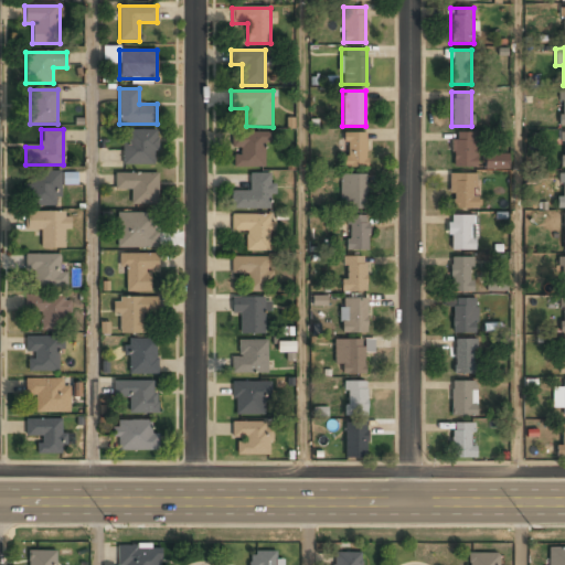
[(123,164),(157,164),(157,129),(123,129),(123,164)]
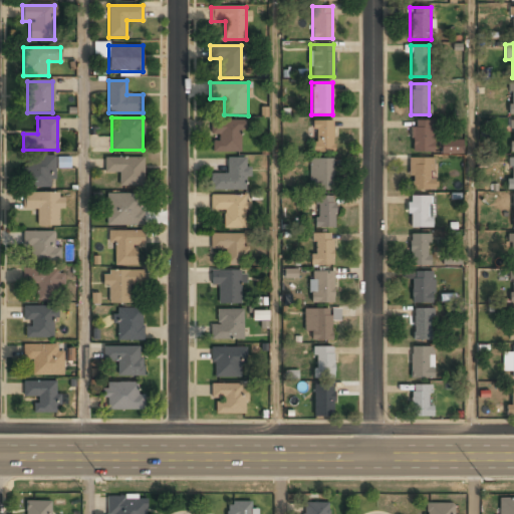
[(212,120),(212,152),(242,152),(242,120),(212,120)]
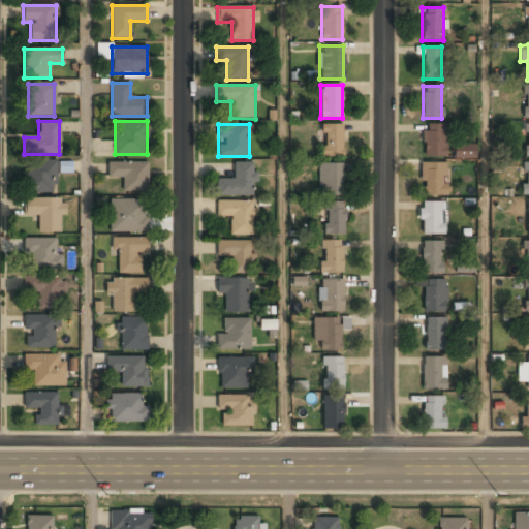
[(342,124),(319,124),(319,157),(342,157),(342,124)]
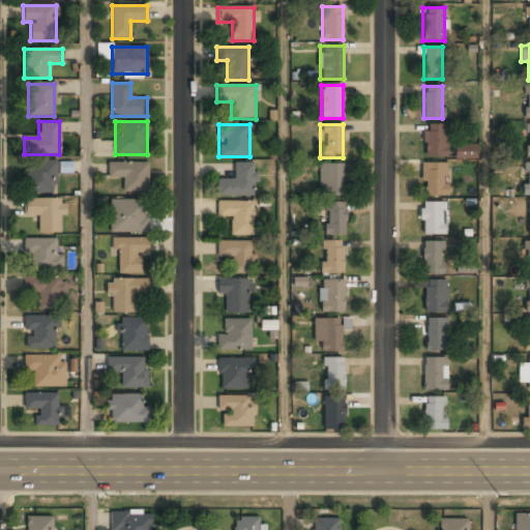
[(423,156),(445,156),(445,124),(423,124),(423,156)]
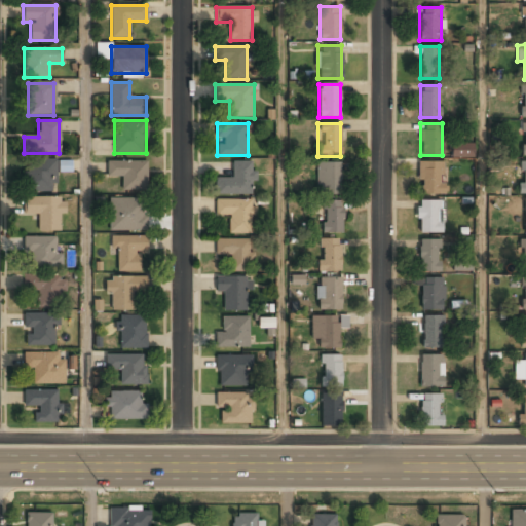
[(473,144),(450,144),(450,157),(473,157),(473,144)]
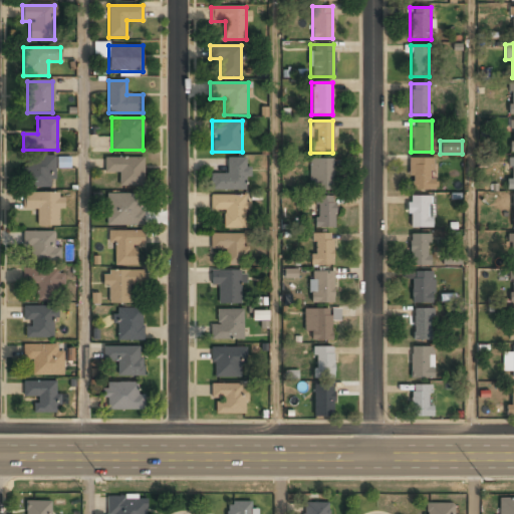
[(25,188),(54,188),(54,157),(25,157),(25,188)]
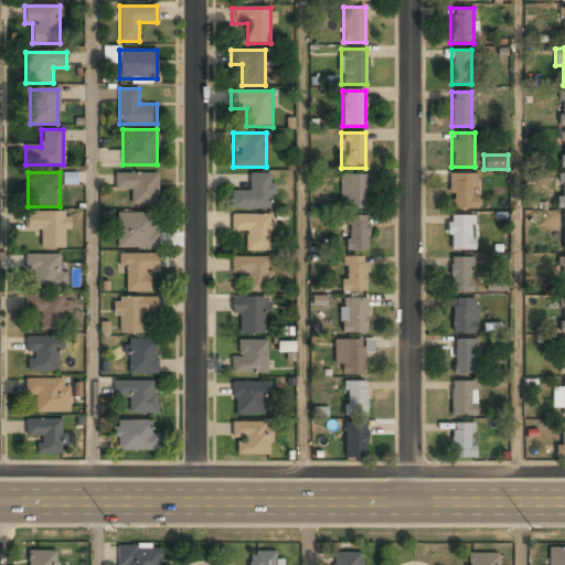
[(157,204),(157,173),(115,173),(115,190),(130,190),(130,204),(157,204)]
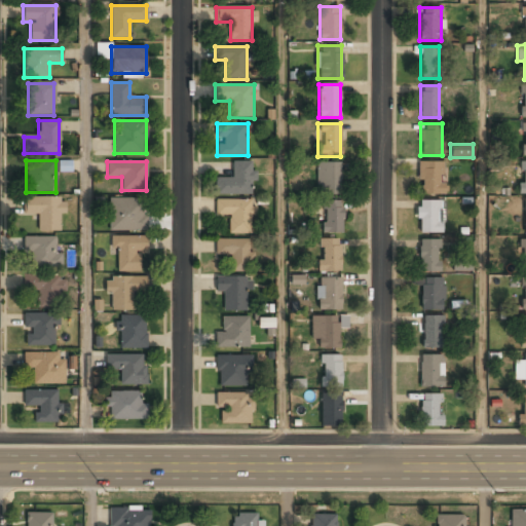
[(253,195),(253,161),(232,161),(232,178),(215,178),(215,195),(253,195)]
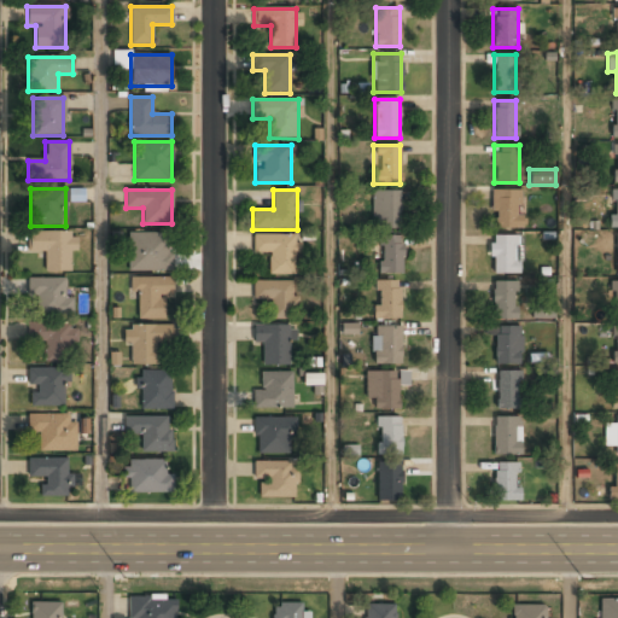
[(373,229),(400,229),(400,191),(373,191),(373,229)]
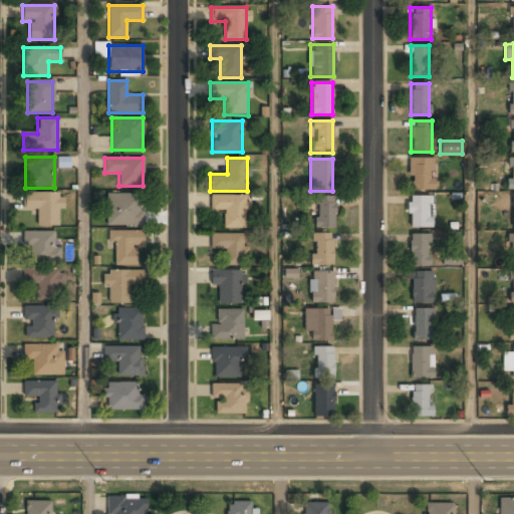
[(433,159),(410,159),(410,191),(433,191),(433,159)]
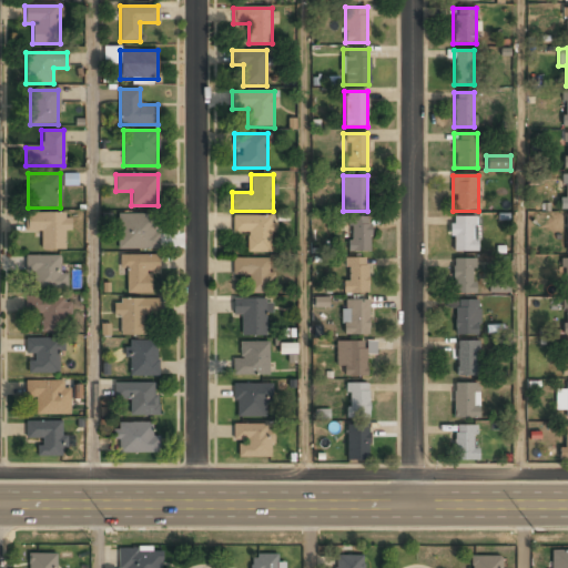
[(41,232),(41,251),(67,251),(67,213),(27,213),(27,232),(41,232)]
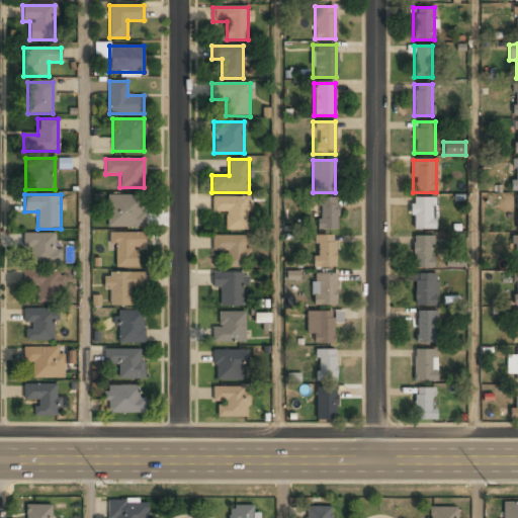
[(107,228),(144,228),(144,195),(107,195),(107,228)]
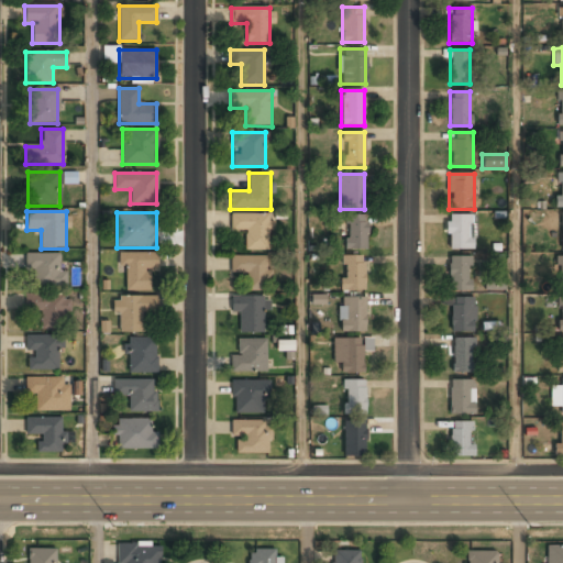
[(271,251),(271,214),(231,214),(231,230),(244,230),(244,251),(271,251)]
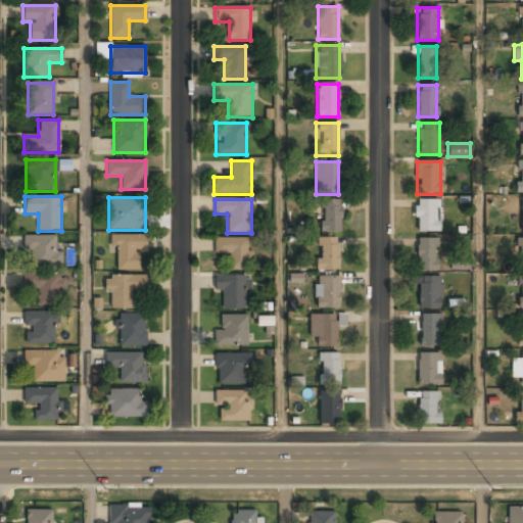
[(340,232),(340,199),(322,199),(322,232),(340,232)]
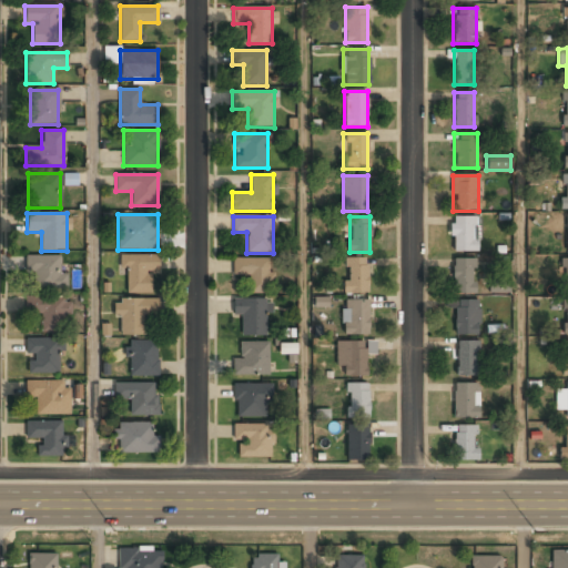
[(453,216),(453,253),(476,253),(476,216),(453,216)]
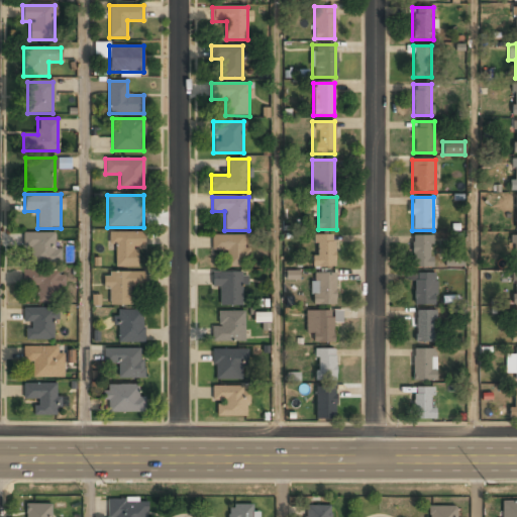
[(115,246),(115,267),(136,267),(136,248),(143,248),(143,232),(109,232),(109,246),(115,246)]
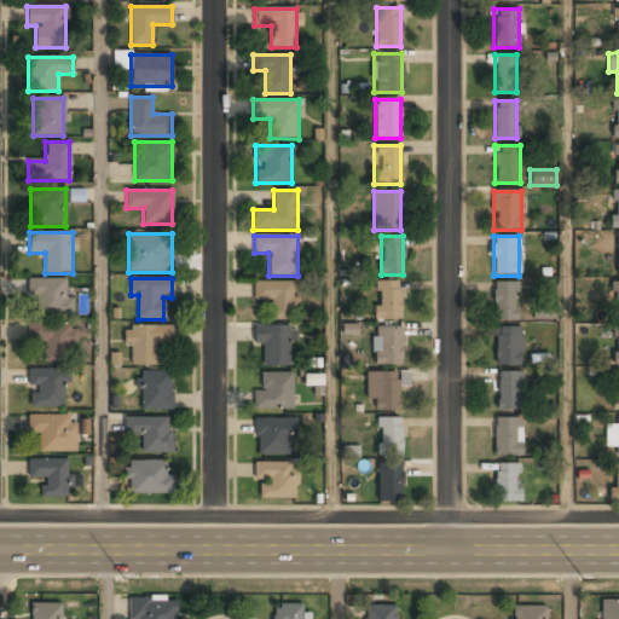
[(71,317),(71,299),(65,299),(65,279),(28,279),(28,298),(38,298),(38,317),(71,317)]
